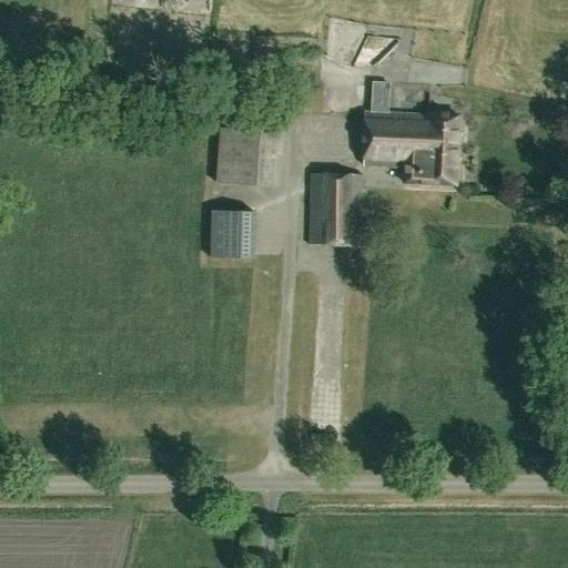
[(456,184),(459,115),(429,114),(429,115),(387,114),(388,85),(374,84),(373,113),(366,113),(364,166),(405,168),(404,182),(456,184)]
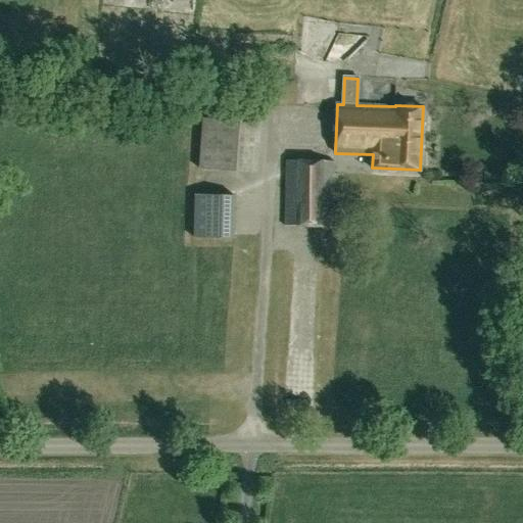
[(203,116),(199,167),(256,171),(260,121),(203,116)]
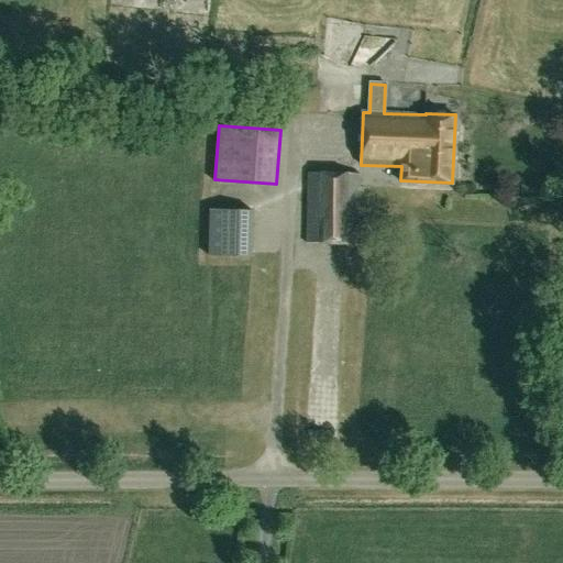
[(359,243),(360,173),(308,172),(306,242),(359,243)]
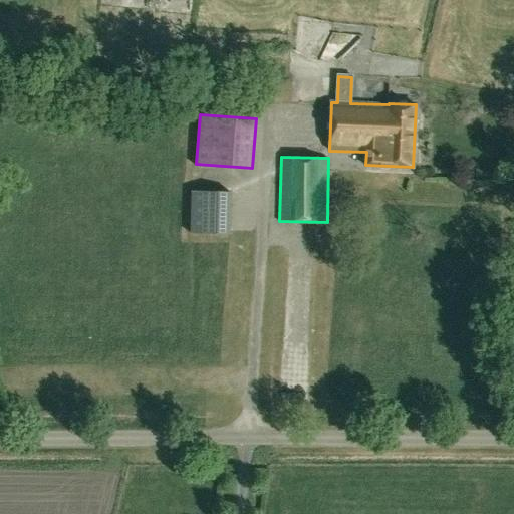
[(232,192),(191,192),(191,235),(232,235),(232,192)]
